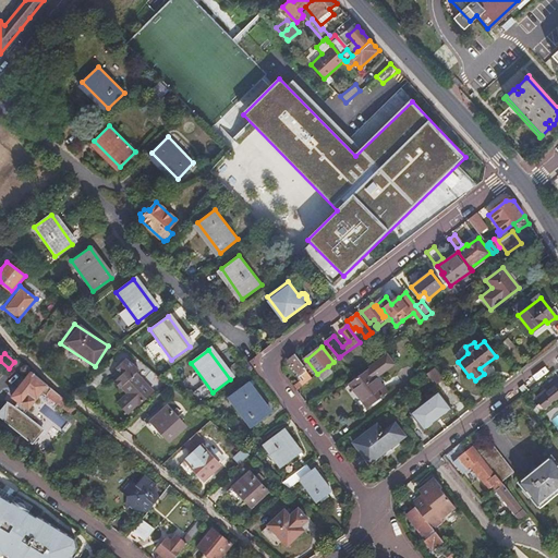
[(294,385),(298,389),(311,378),(304,370),(306,368),(294,354),(288,360),(299,374),(298,375),(301,379),(294,385)]
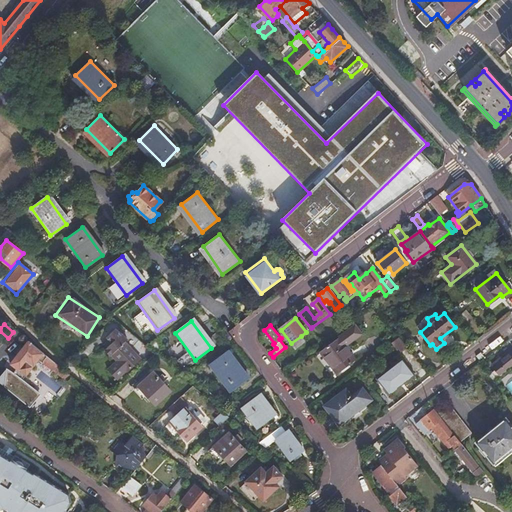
[(321,351),(336,373),(354,360),(344,346),(362,333),(355,326),(321,351)]
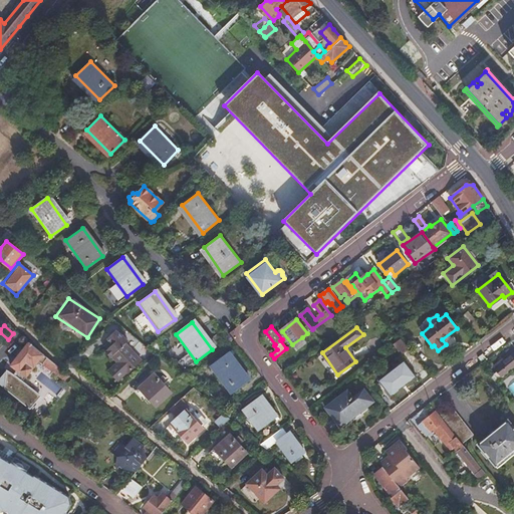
[(302,337),(292,344),(297,351),(306,343),(302,337)]
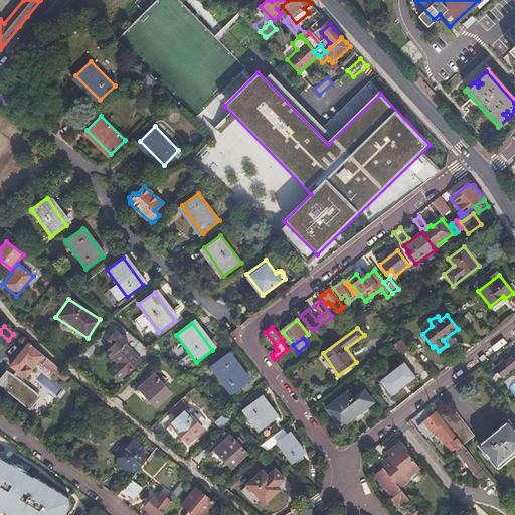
[(401,354),(409,349),(401,339),(393,344),(401,354)]
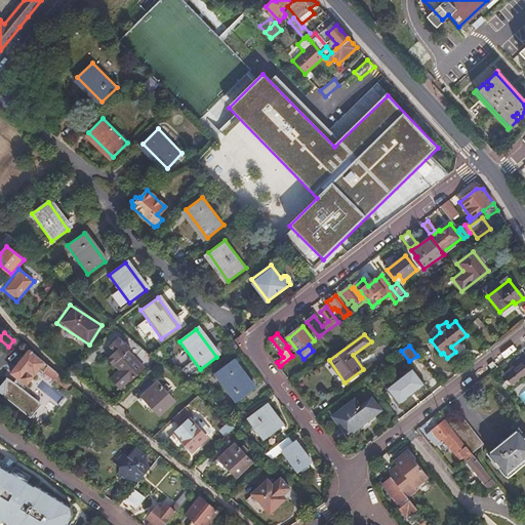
[(57,372),(30,350),(11,372),(29,386),(42,368),(53,377),(57,372)]
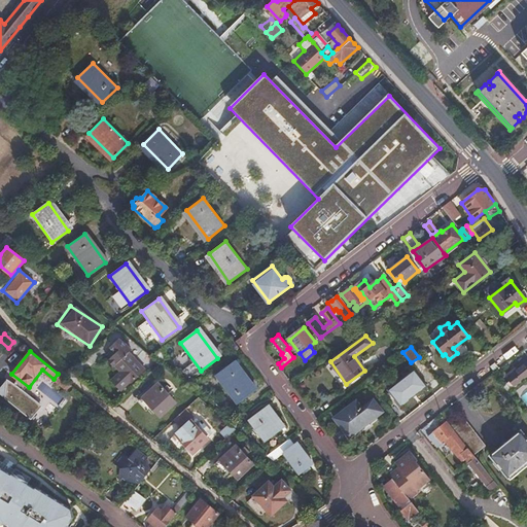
[(131,382),(144,371),(128,353),(115,364),(131,382)]
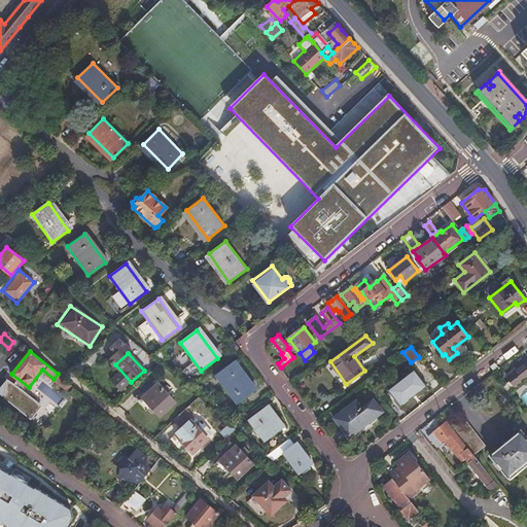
[(237,402),(253,390),(233,363),(216,375),(237,402)]
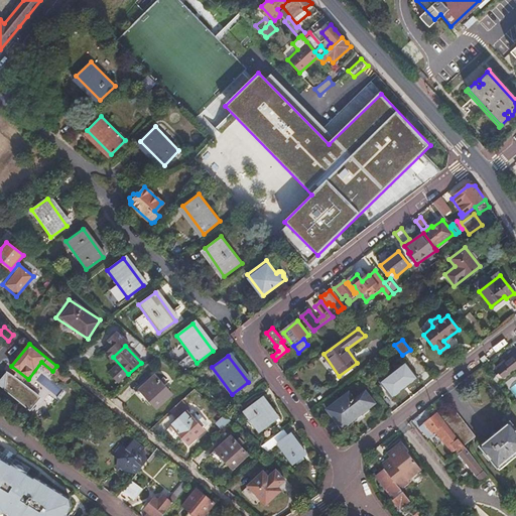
[(499,374),(492,379),(496,385),(515,368),(515,356),(497,371),(499,374)]
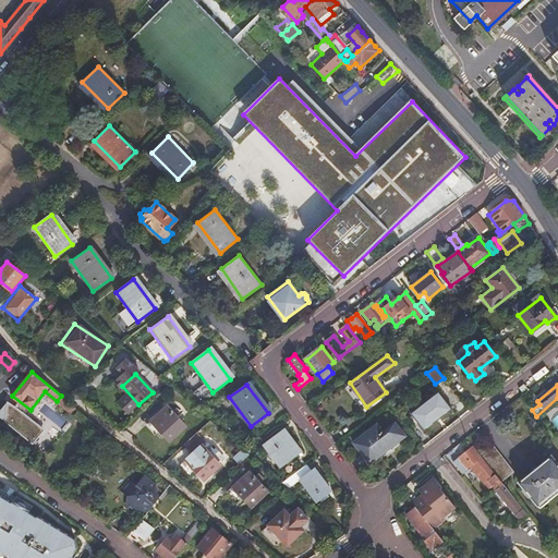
[(424,429),(452,408),(438,391),(411,412),(424,429)]
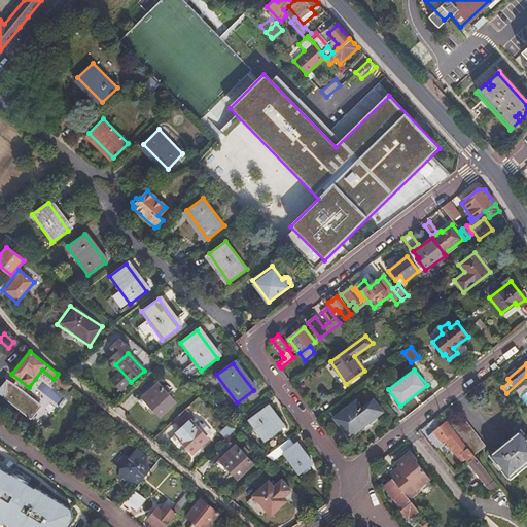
[(65,388),(68,383),(58,374),(54,379),(65,388)]
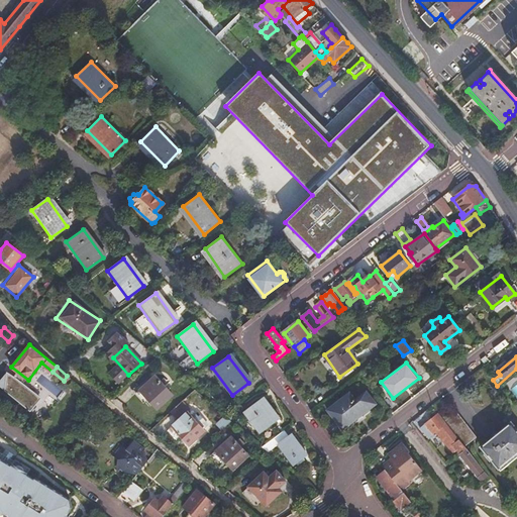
[(157,408),(173,394),(156,376),(139,390),(157,408)]
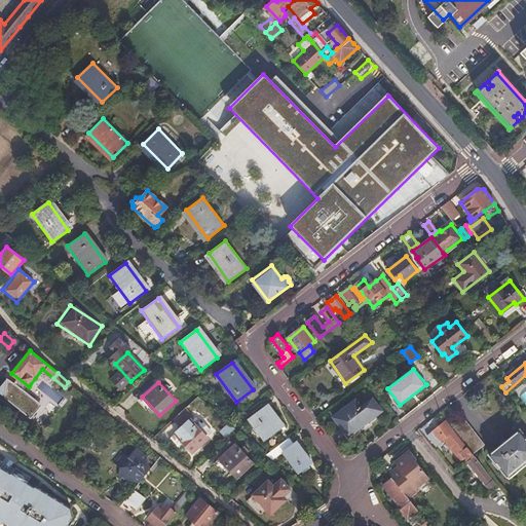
[(347,437),(382,411),(372,398),(361,407),(355,400),(333,417),(347,437)]
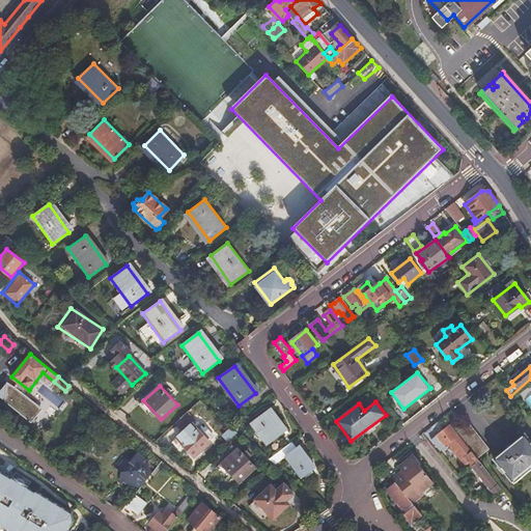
[(268,444),(284,432),(269,411),(252,423),(268,444)]
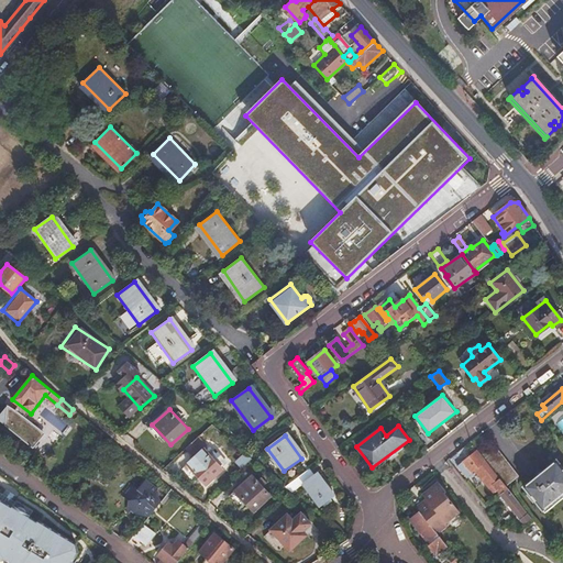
[(206,484),(222,470),(203,449),(187,463),(206,484)]
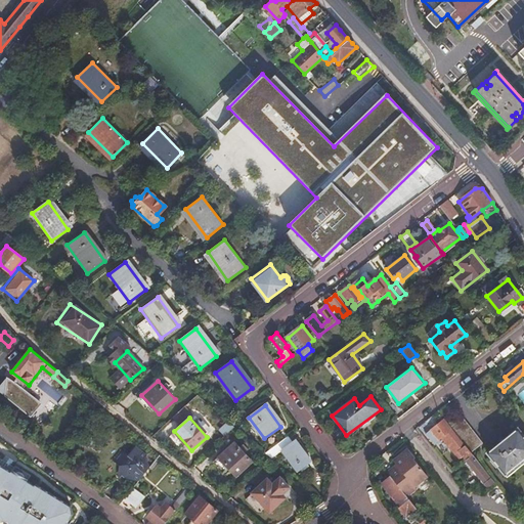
[(461,418),(449,426),(470,452),(482,443),(461,418)]
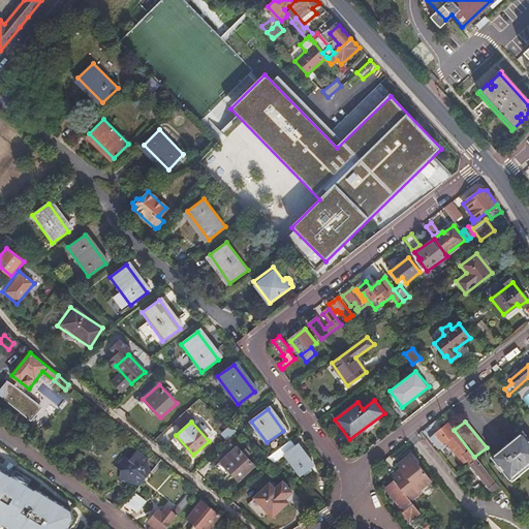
[(454,430),(448,425),(438,432),(446,442),(466,467),(469,465),(475,459),(474,457),(454,430)]
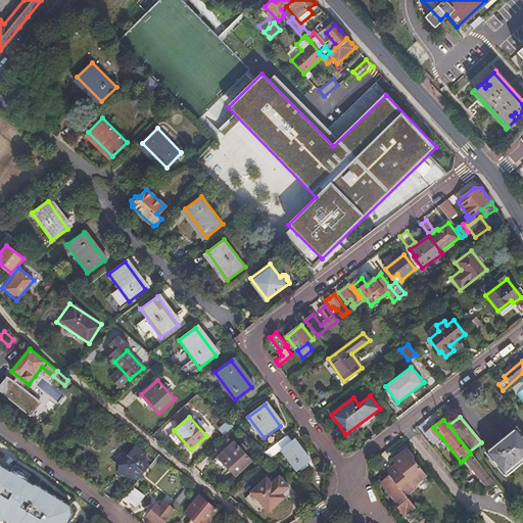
[(226,444),(240,431),(234,426),(221,438),(226,444)]
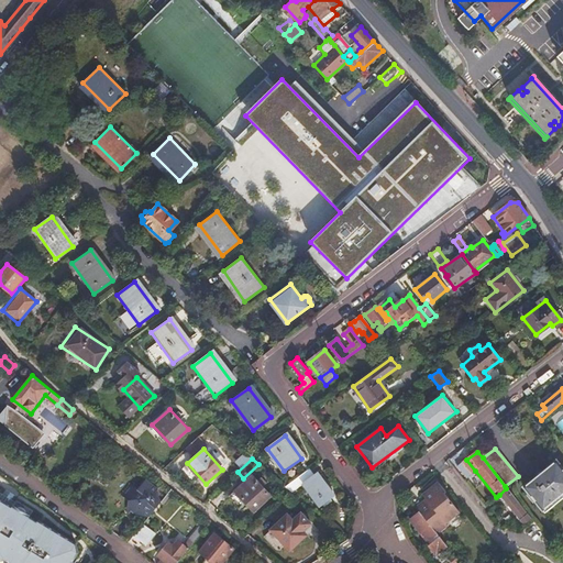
[(475,471),(466,460),(459,466),(457,467),(465,477),(475,471)]
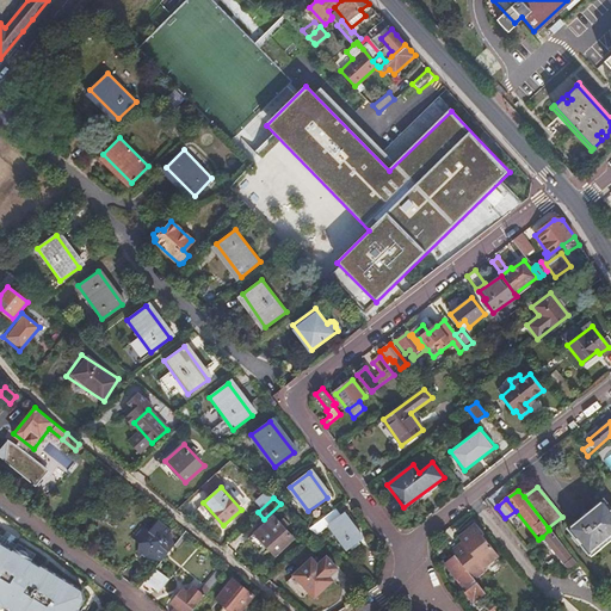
[(610,535),(610,510),(603,500),(568,528),(588,553),(610,535)]
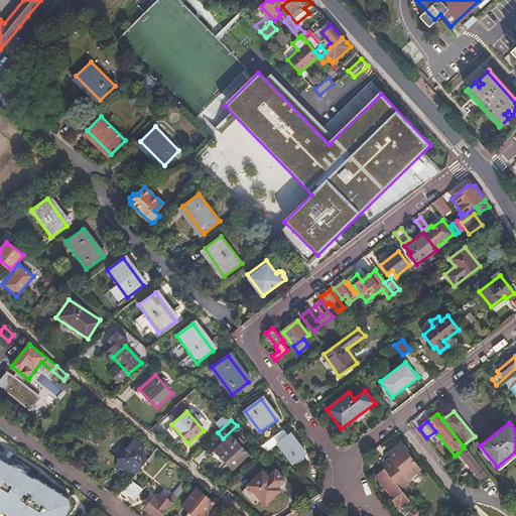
[(83,436),(89,429),(85,425),(79,433),(83,436)]
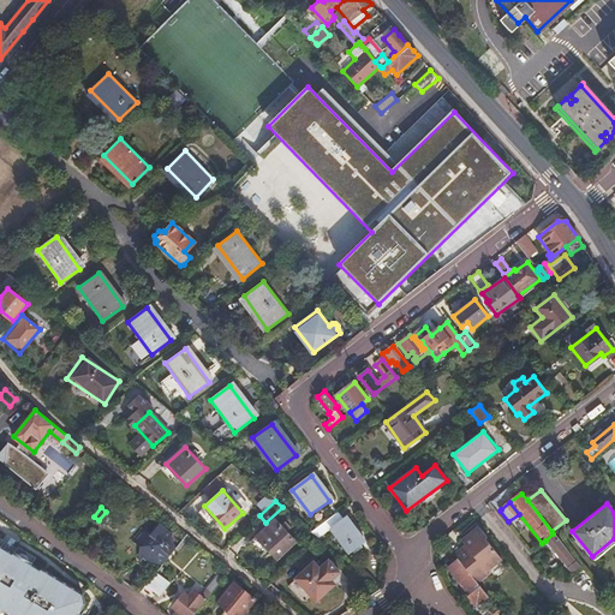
[(310,531),(318,538),(330,529),(350,553),(365,541),(347,517),(345,519),(339,512),(310,531)]
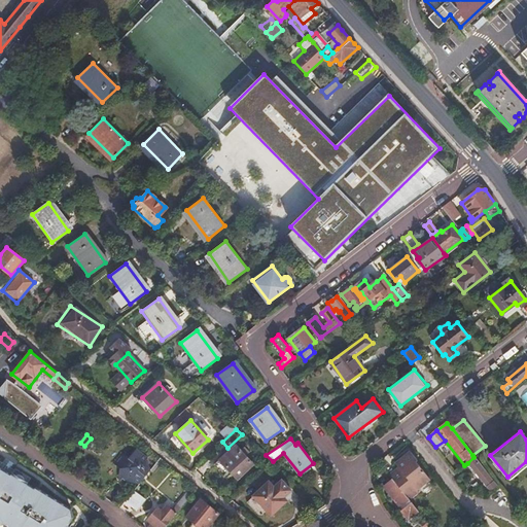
[(237,479),(253,464),(235,445),(219,458),(237,479)]
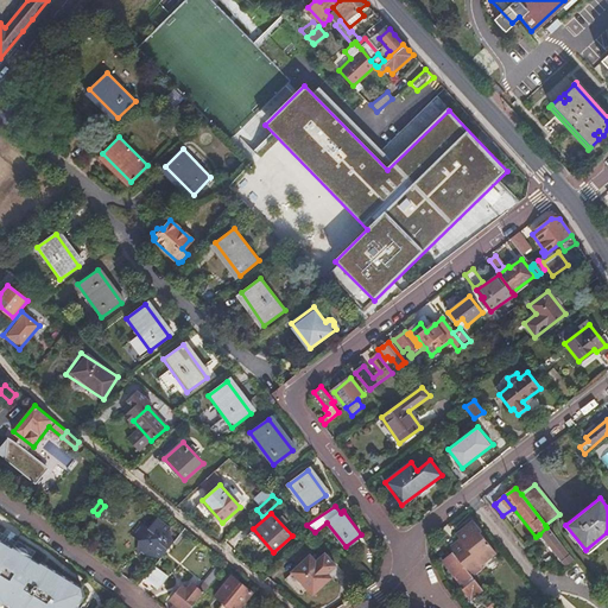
[(152,552),(160,559),(173,543),(165,536),(171,530),(158,518),(149,529),(141,523),(131,534),(139,540),(138,553),(146,559),(152,552)]
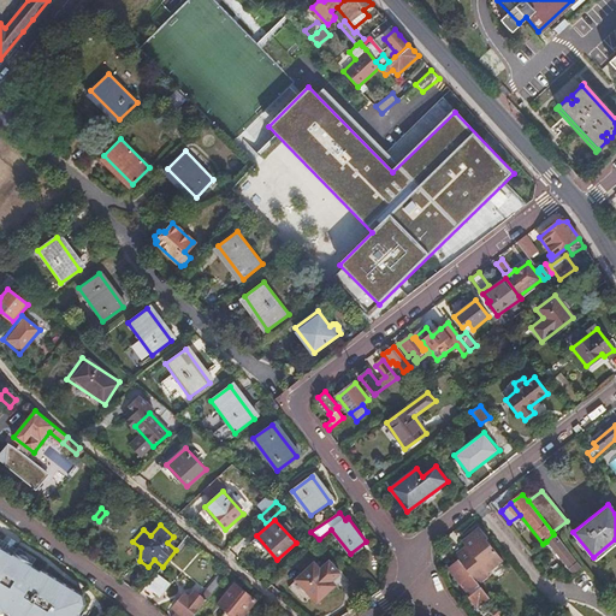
[(466,549),(456,556),(458,560),(458,561),(478,584),(489,575),(486,573),(502,561),(485,542),(487,539),(478,529),(461,543),(466,549)]
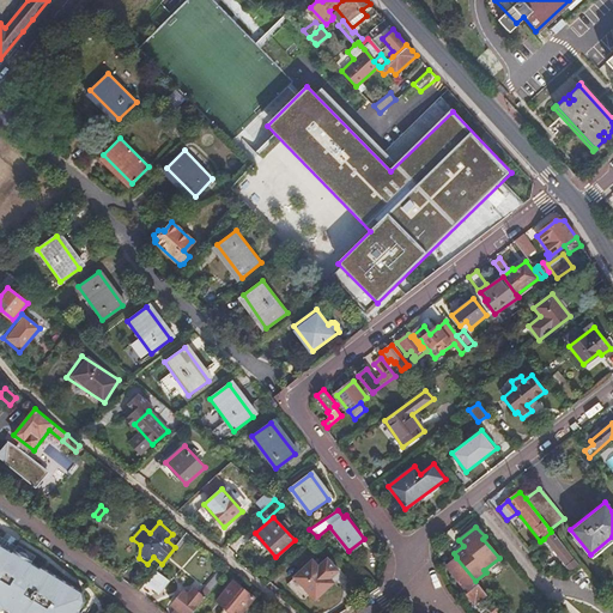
[(20,544),(18,546),(14,552),(0,544),(0,535),(1,534),(2,532),(0,529),(0,608),(2,608),(4,606),(13,612),(77,612),(84,604),(82,593),(43,568),(41,570),(32,564),(38,556),(20,544)]
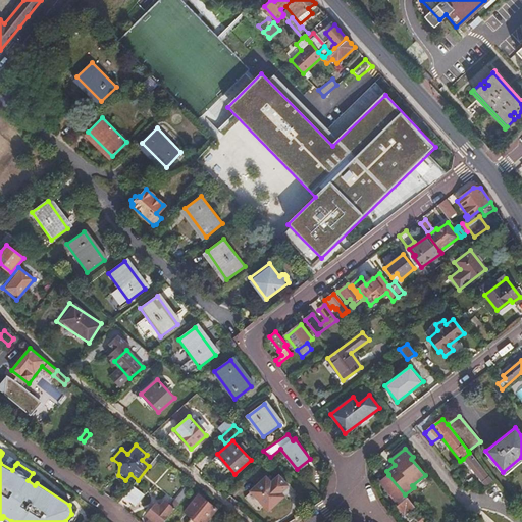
[(471,469),(478,464),(469,453),(463,459),(471,469)]
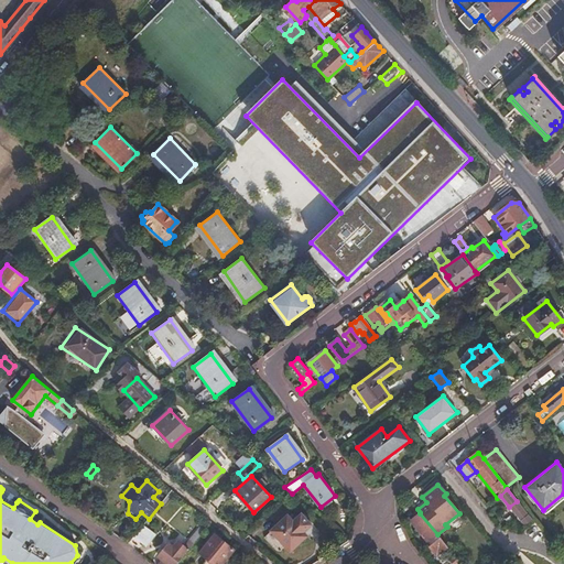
[(0,500),(13,508),(17,502),(1,491),(0,492),(0,500)]
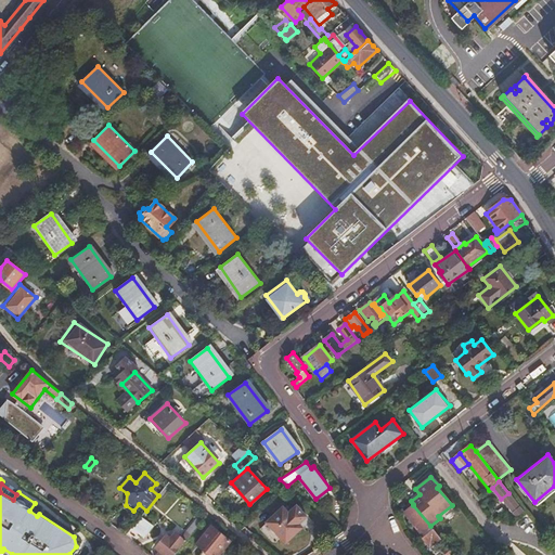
[(517,518),(524,512),(508,493),(501,499),(517,518)]
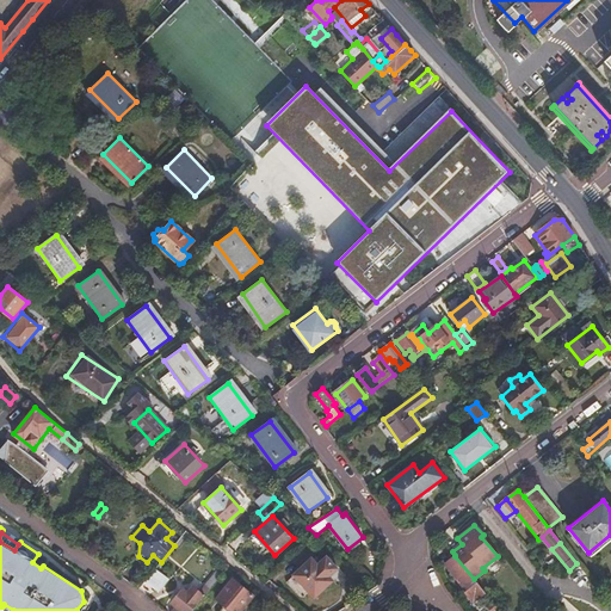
[(318,565),(312,557),(294,574),(308,591),(313,597),(332,580),(328,575),(337,568),(326,556),(318,565)]
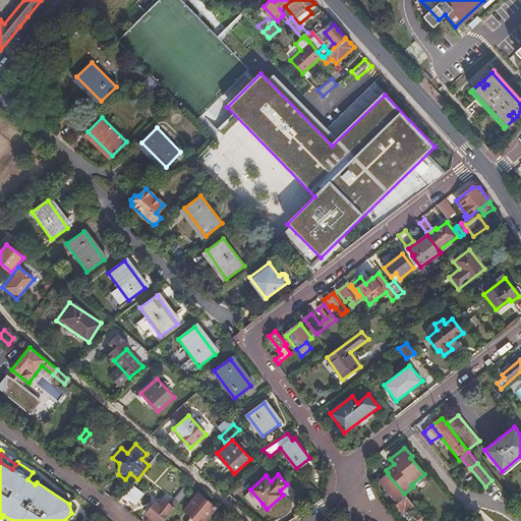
[(404,494),(388,474),(381,480),(398,503),(396,505),(404,514),(413,506),(404,494)]
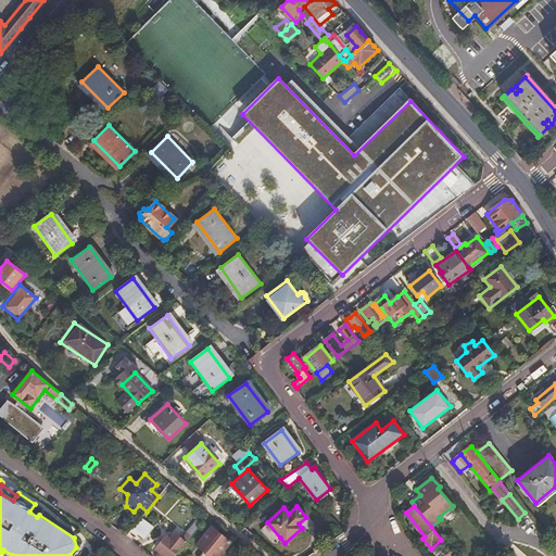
[(186,532),(181,539),(175,534),(172,540),(166,536),(156,548),(161,552),(158,555),(175,555),(191,536),(209,516),(203,512),(186,532)]
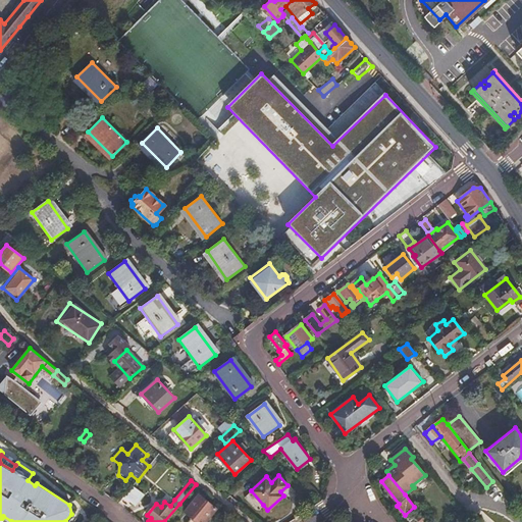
[(133,486),(124,498),(135,506),(143,494),(133,486)]
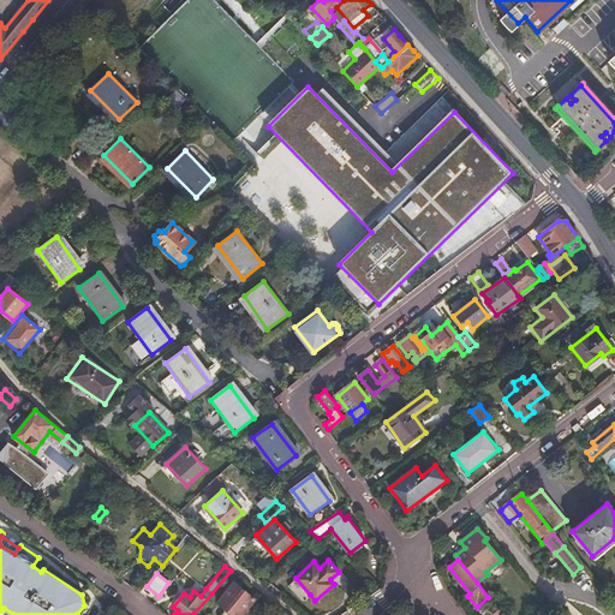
[(231,614),(242,614),(255,599),(239,587),(242,585),(233,579),(226,589),(230,591),(218,604),(231,614)]
